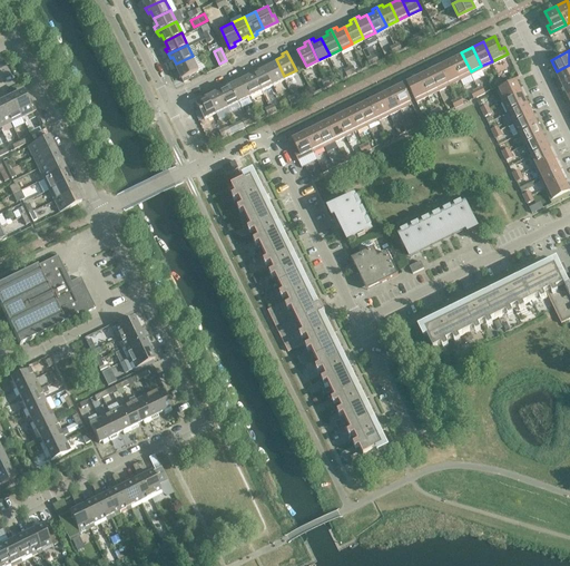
[(471,71),(461,52),(451,58),(460,77),(471,71)]
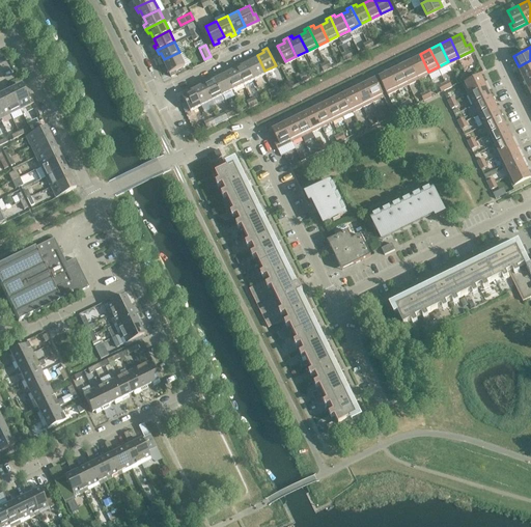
[(185,63),(179,52),(164,59),(170,73),(177,70),(175,67),(185,63)]
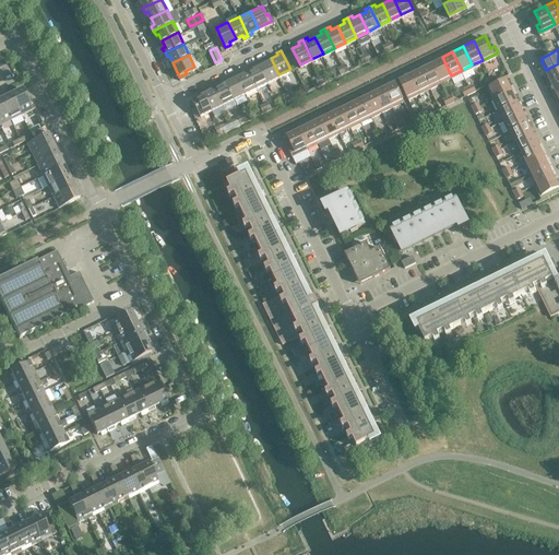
[(451,75),(442,57),(431,61),(440,81),(451,75)]
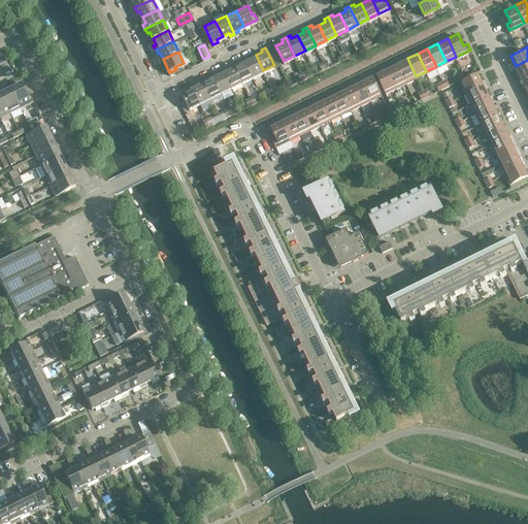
[(263,70),(256,55),(250,58),(249,56),(243,58),(253,76),(263,70)]
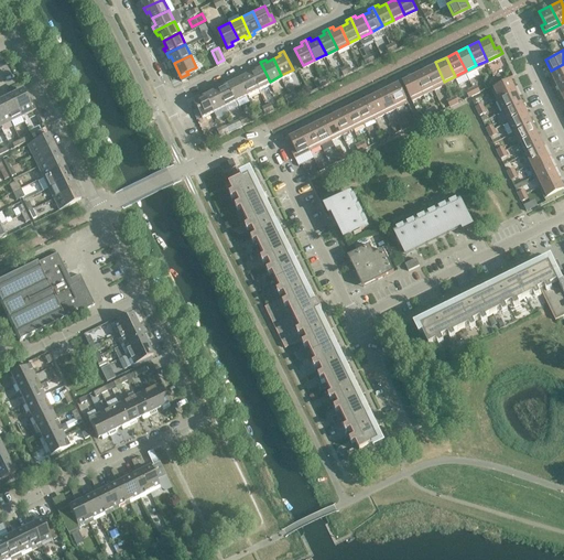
[(270,82),(260,62),(256,64),(257,67),(250,70),(259,87),(270,82)]
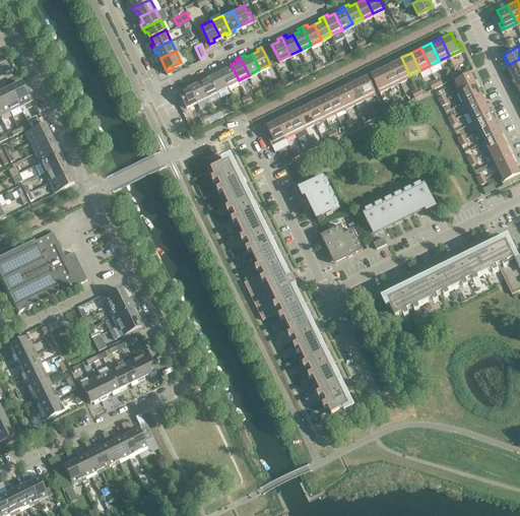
[(409,75),(401,57),(391,62),(400,79),(409,75)]
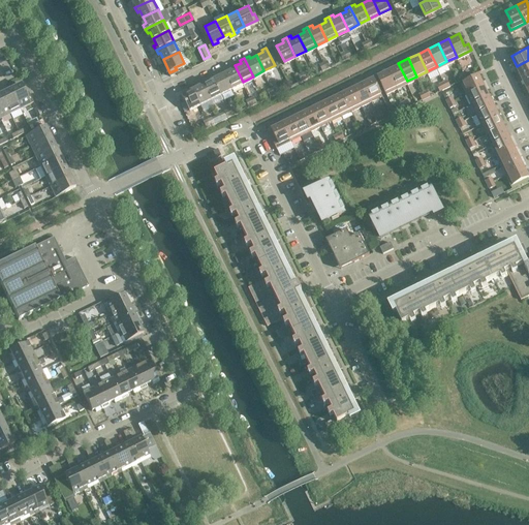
[(528,72),(528,60),(517,66),(522,76),(528,72)]
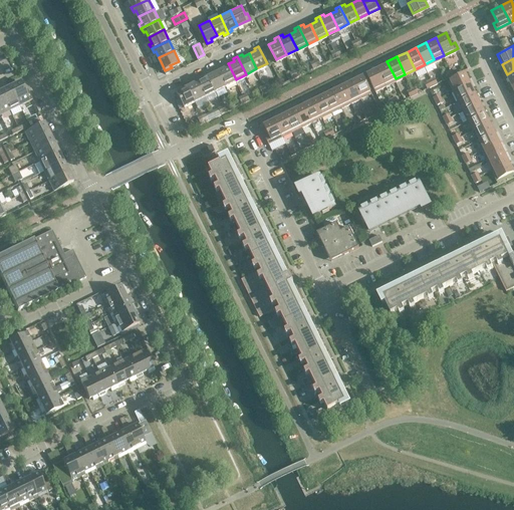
[(396,78),(387,61),(377,66),(386,83),(396,78)]
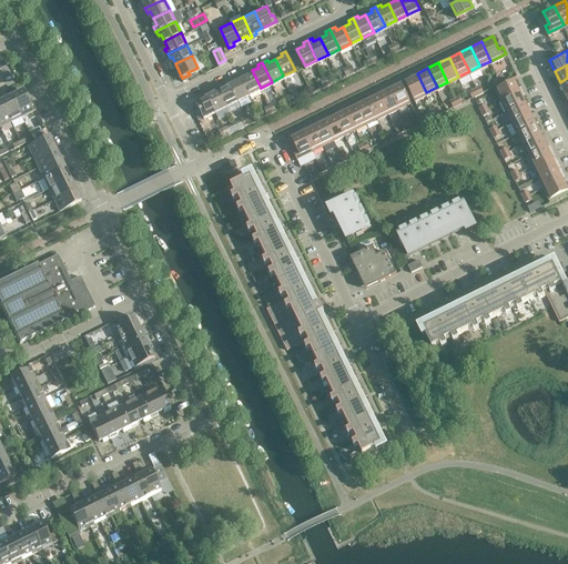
[(261,88),(252,70),(245,73),(244,71),(240,73),(249,93),(261,88)]
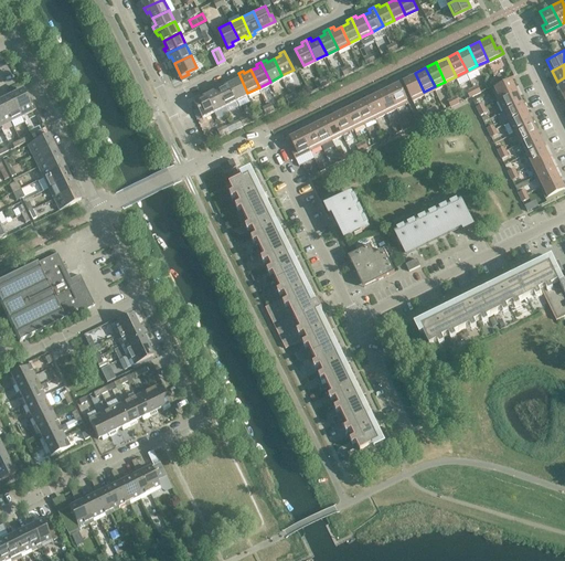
[(247,93),(238,73),(234,75),(235,78),(228,81),(236,98),(247,93)]
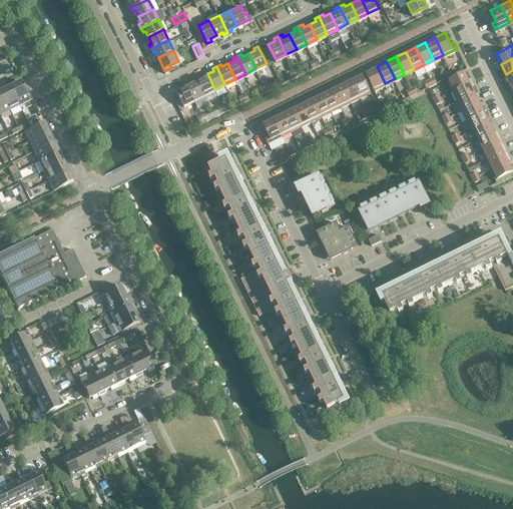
[(385,83),(377,66),(366,71),(375,88),(385,83)]
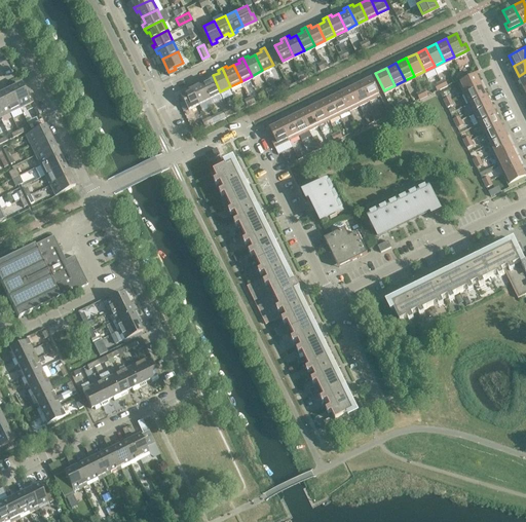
[(458,80),(463,91),(481,82),(476,72),(458,80)]
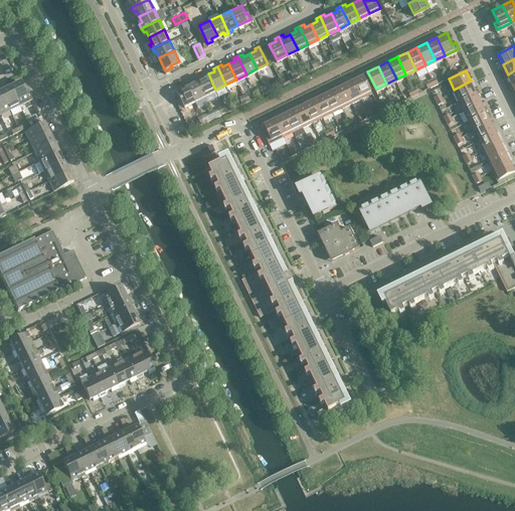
[(215,90),(208,73),(202,76),(201,74),(196,76),(205,95),(215,90)]
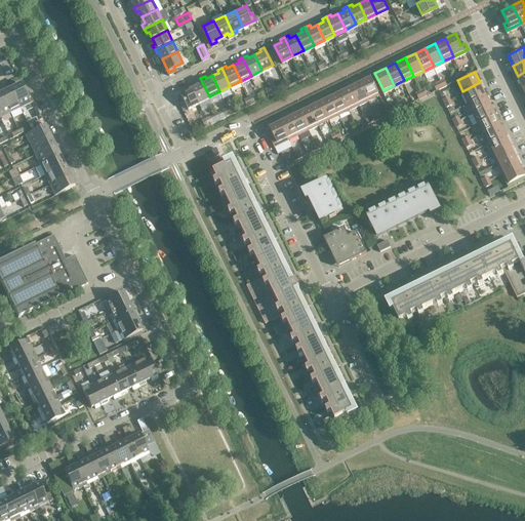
[(370,75),(360,80),(368,97),(378,92),(370,75)]
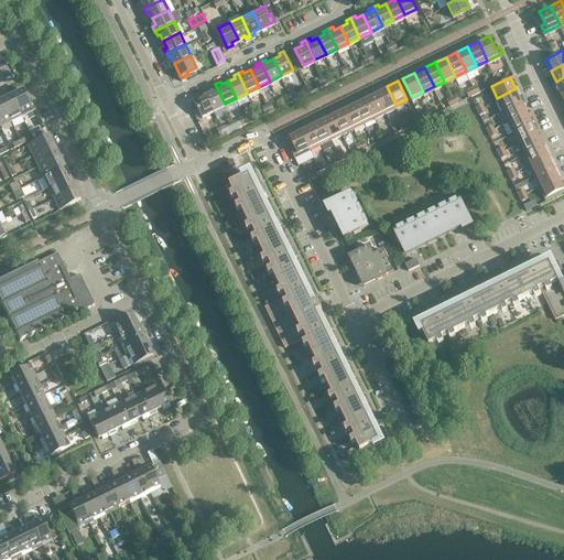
[(225,104),(215,84),(210,86),(212,89),(205,93),(214,109),(225,104)]
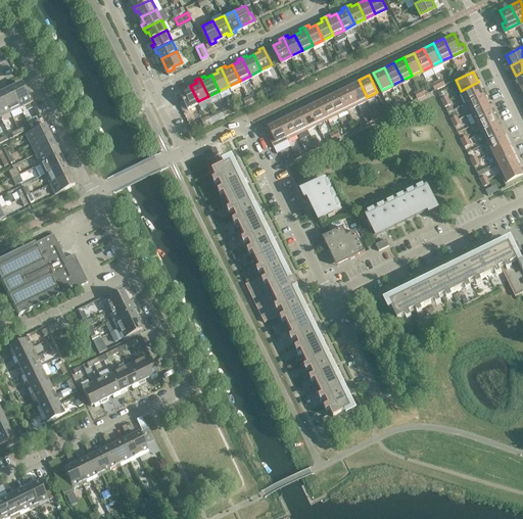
[(20,80),(10,85),(19,104),(30,99),(21,83),(20,80)]
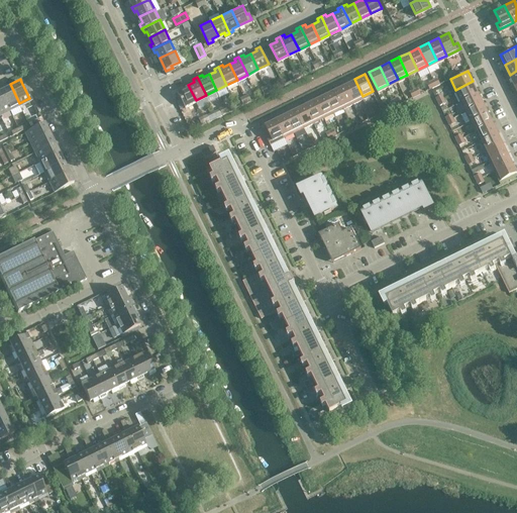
[(363,96),(354,79),(344,84),(352,101),(363,96)]
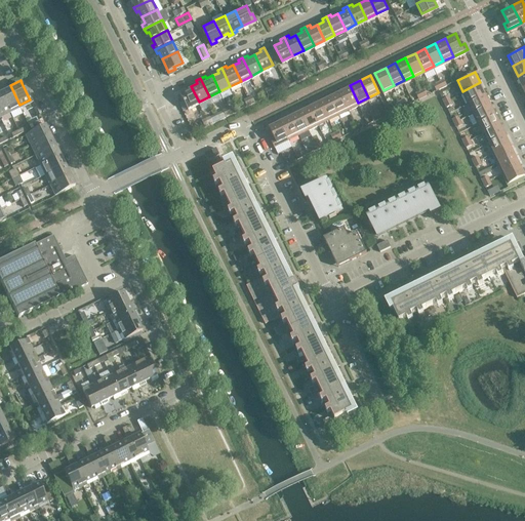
[(485,92),(480,82),(462,91),(468,101),(485,92)]
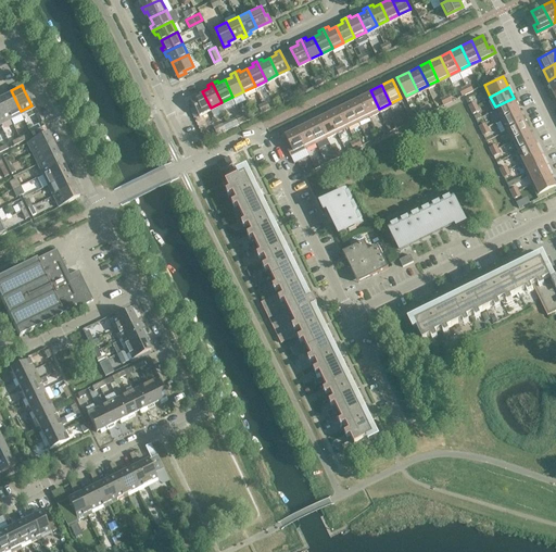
[(21,111),(11,90),(0,96),(10,116),(21,111)]
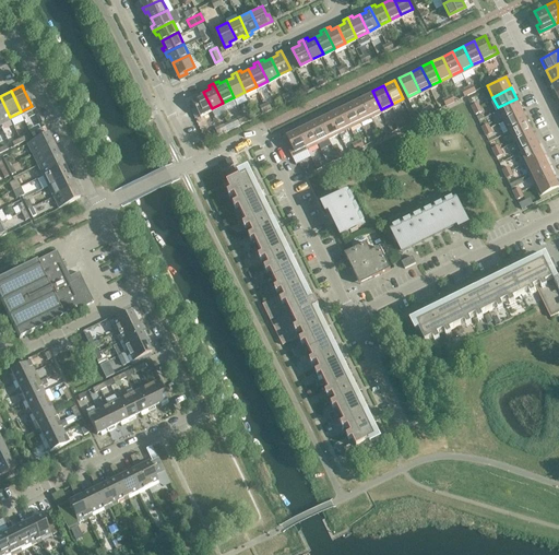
[(381,109),(372,91),(361,96),(371,115),(381,109)]
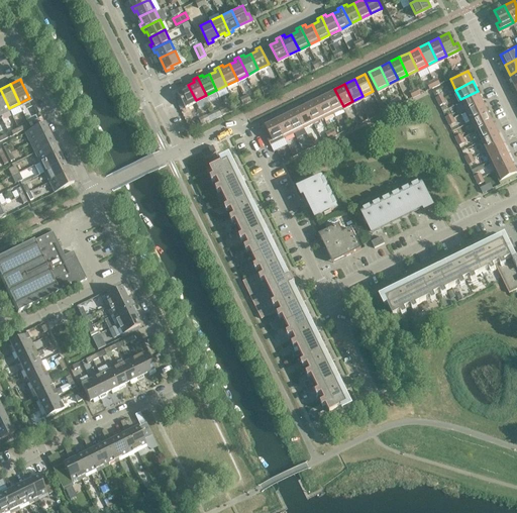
[(196,100),(188,85),(175,91),(178,97),(181,96),(185,105),(196,100)]
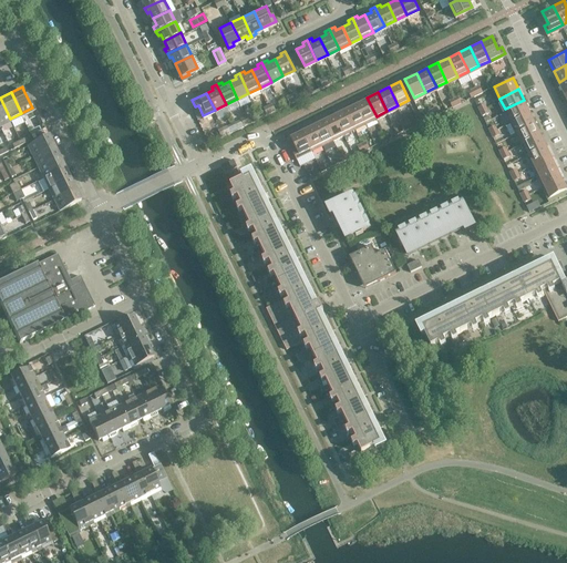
[(0,123),(10,119),(0,98),(0,96),(0,123)]
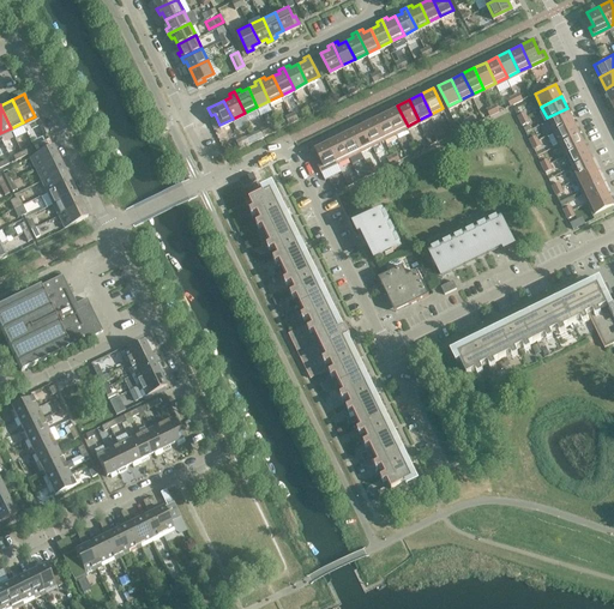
[(408,126),(397,106),(386,110),(396,132),(408,126)]
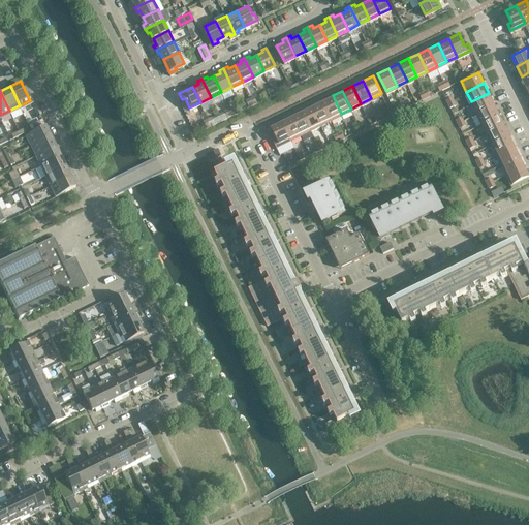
[(494,103),(489,93),(471,101),(476,112),(494,103)]
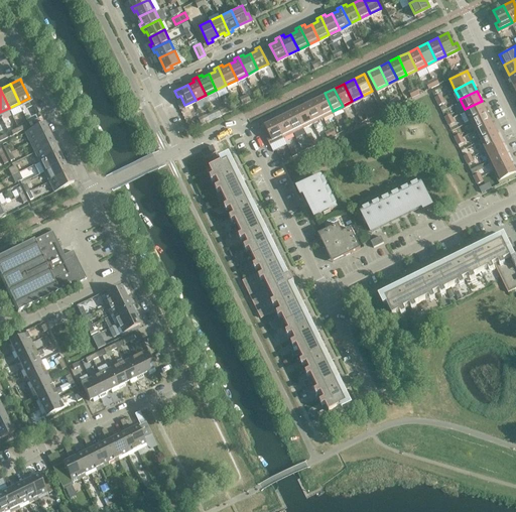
[(333,111),(325,93),(314,98),(323,116),(333,111)]
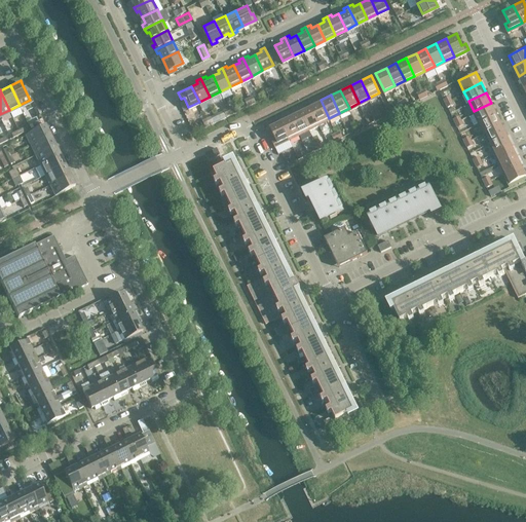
[(329,118),(321,100),(310,105),(318,122),(329,118)]
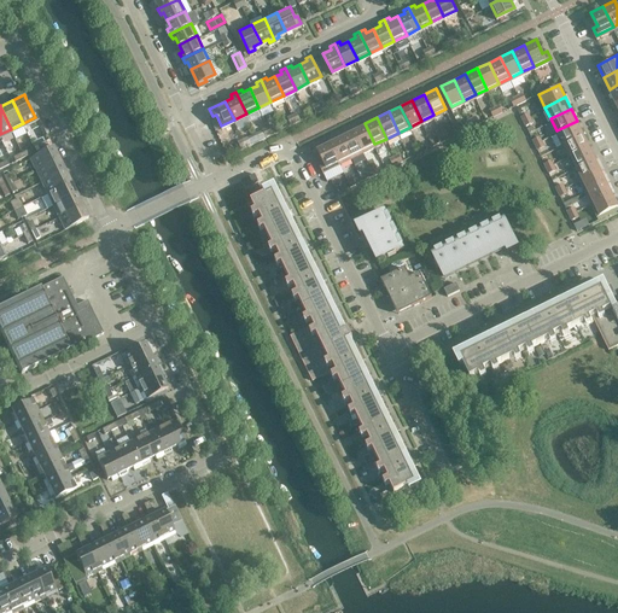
[(582,132),(577,121),(557,130),(561,142),(582,132)]
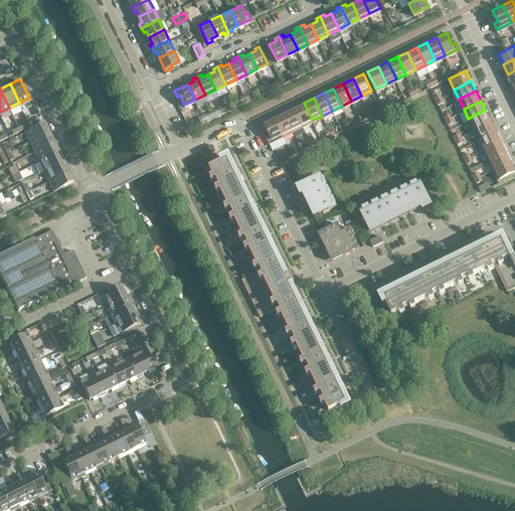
[(312,120),(304,103),(294,108),(303,125),(312,120)]
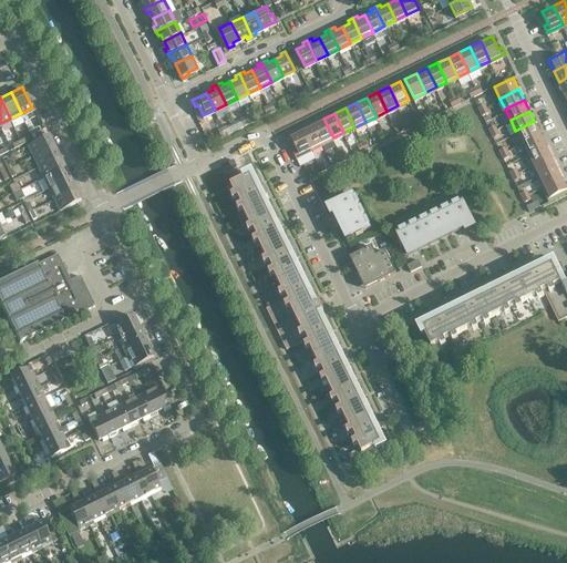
[(333,137),(323,119),(313,124),(322,143),(333,137)]
